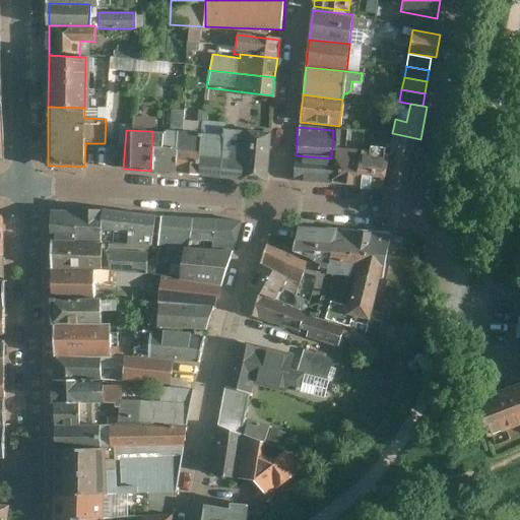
[(216,176),(239,179),(244,132),(220,130),(220,136),(216,176)]
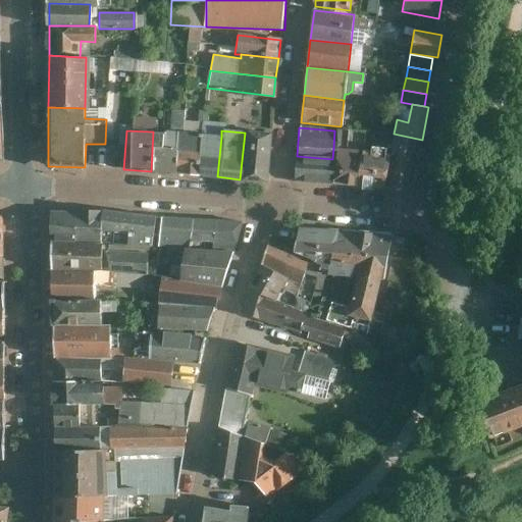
[(151,171),(172,172),(174,133),(153,132),(151,171)]
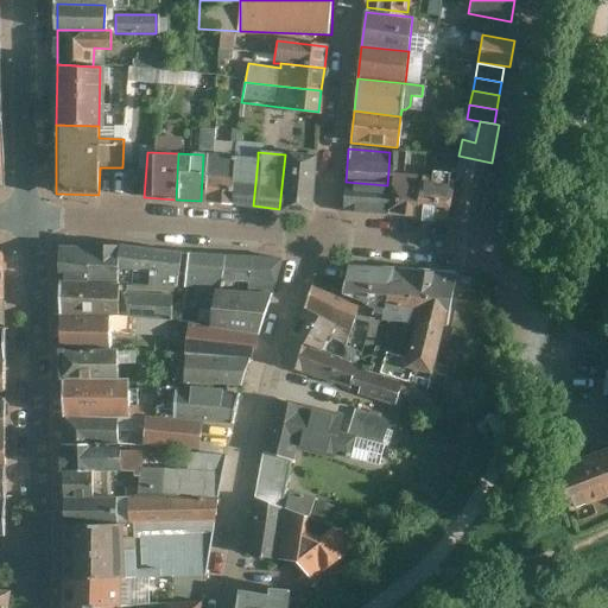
[(227,203),(230,157),(203,154),(201,201),(227,203)]
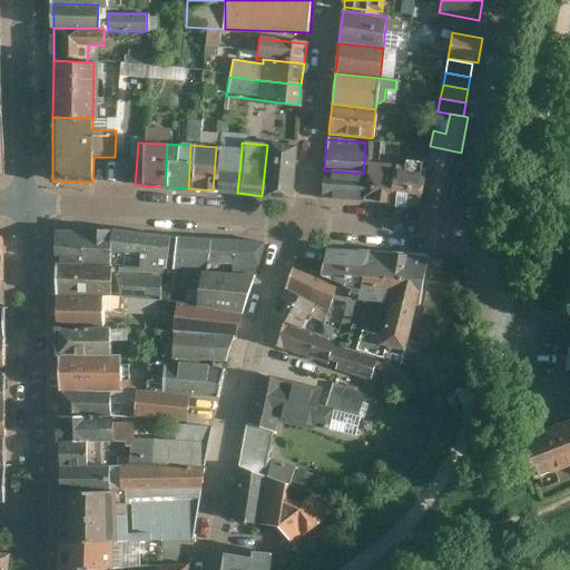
[(291,197),(296,147),(267,145),(262,196),(291,197)]
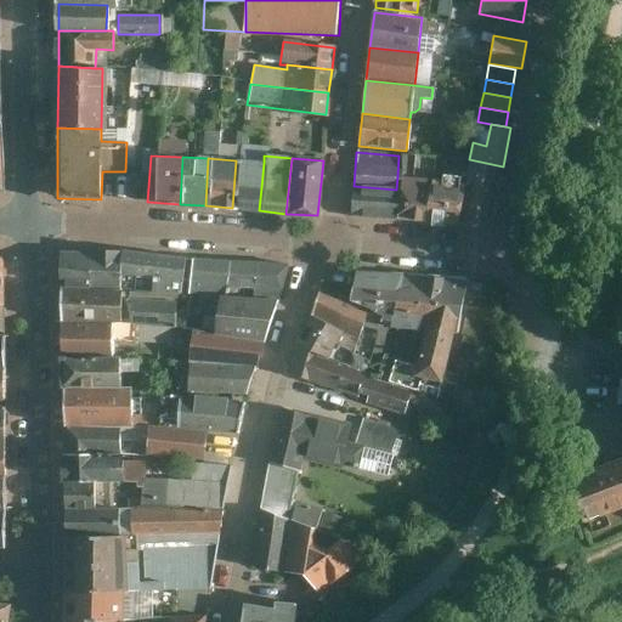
[(490,231),(503,167),(469,159),(464,184),(456,225),(490,231)]
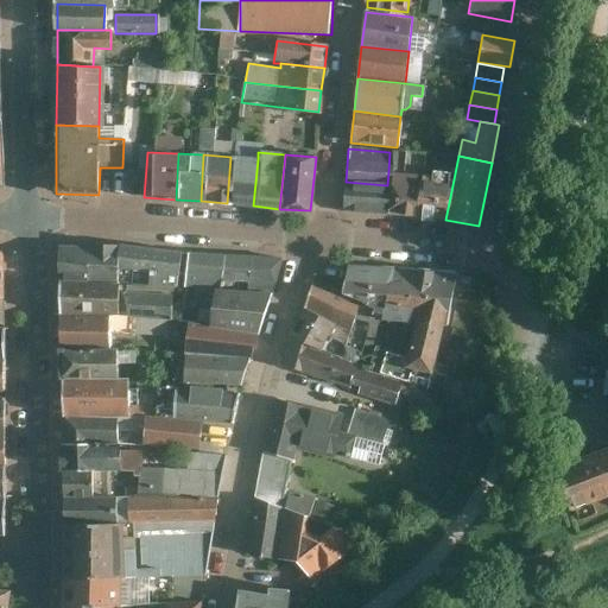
[(227,203),(253,206),(258,159),(230,157),(227,203)]
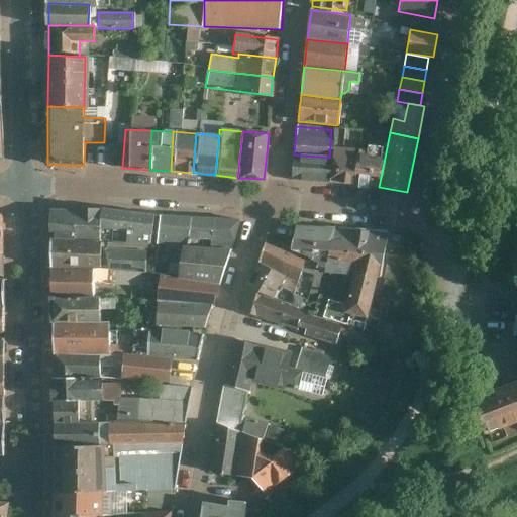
[(379,187),(386,152),(380,151),(381,147),(366,145),(366,149),(356,148),(353,184),(379,187)]
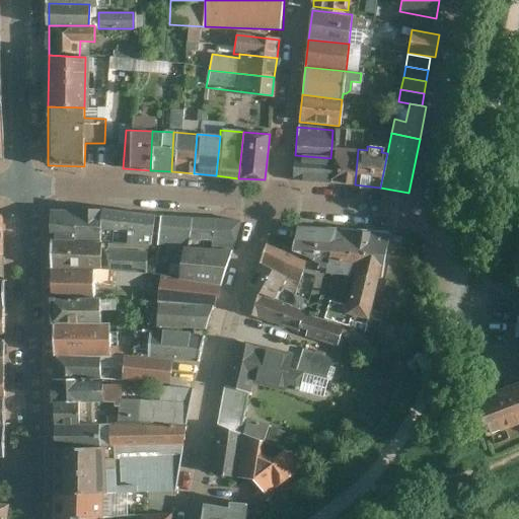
[(355,184),(358,149),(331,147),(330,158),(328,182),(355,184)]
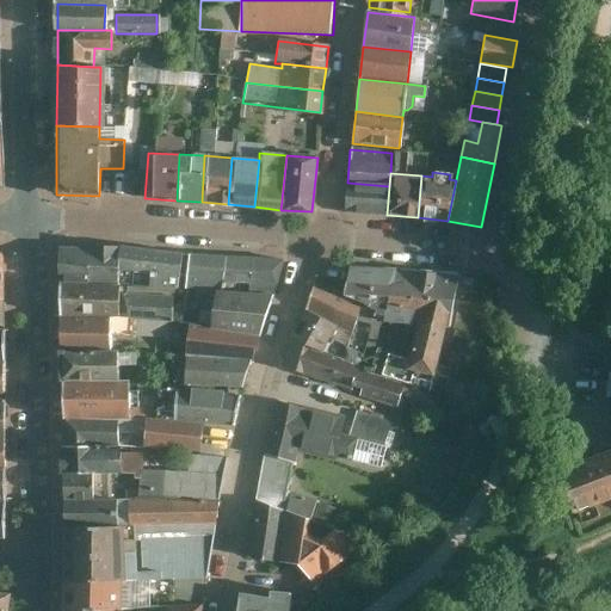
[(389,186),(347,183),(345,213),(387,215),(389,186)]
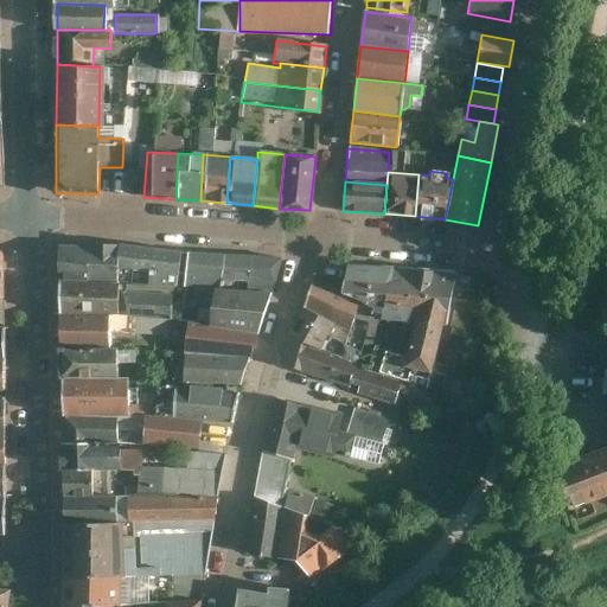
[(115,249),(58,249),(58,286),(114,286),(114,270),(115,249)]
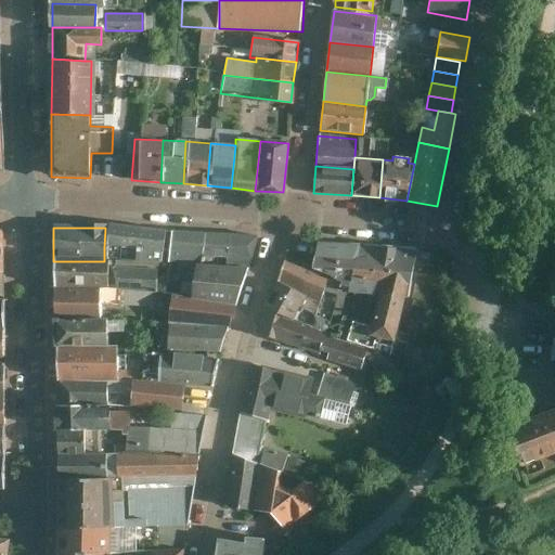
[(164,233),(105,228),(104,247),(162,253),(164,233)]
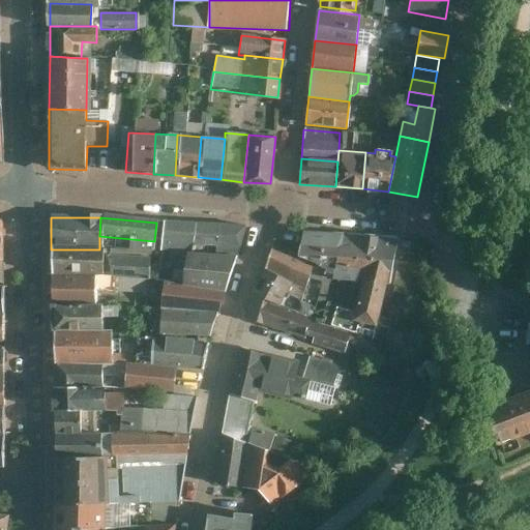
[(190,254),(194,225),(164,223),(162,252),(190,254)]
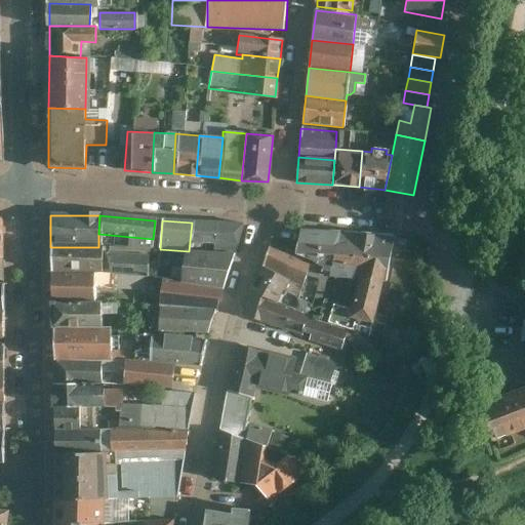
[(211,253),(214,224),(192,223),(189,251),(211,253)]
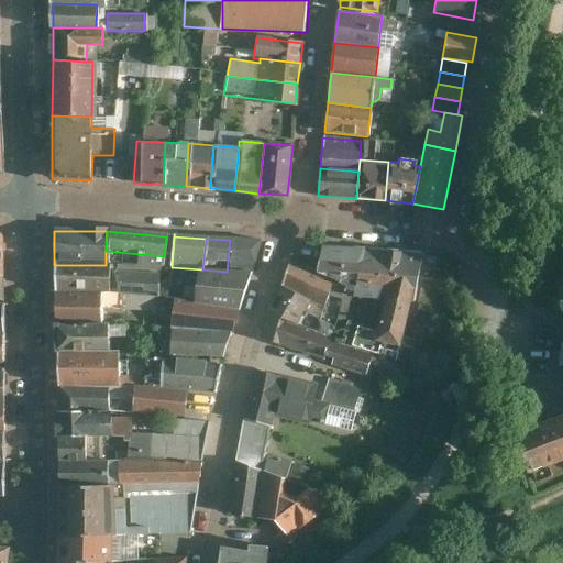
[(227,272),(249,273),(262,241),(230,240),(227,272)]
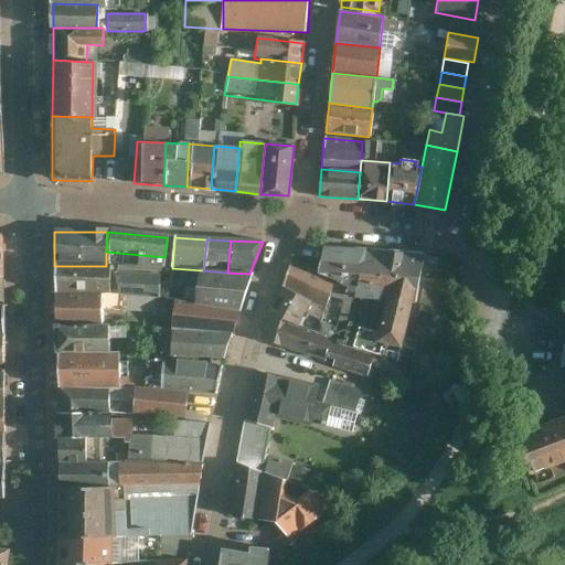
[(428,256),(320,246),(312,274),(334,283),(328,297),(351,302),(352,298),(383,300),(375,329),(349,321),(342,345),(330,342),(324,358),(334,360),(333,365),(370,377),(372,368),(395,374),(400,362),(415,365),(422,341),(404,337),(413,301),(418,304),(428,256)]
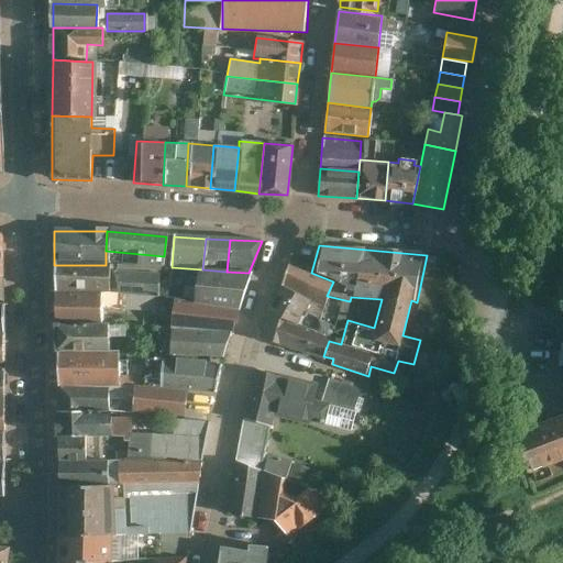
[(294,264),(282,287),(310,299),(322,305),(327,296),(333,282),(311,273),(294,264)]
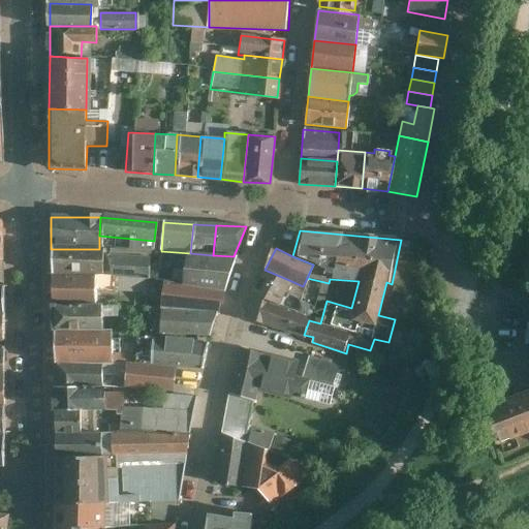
[(99,249),(51,249),(52,275),(95,275),(99,275),(99,249)]
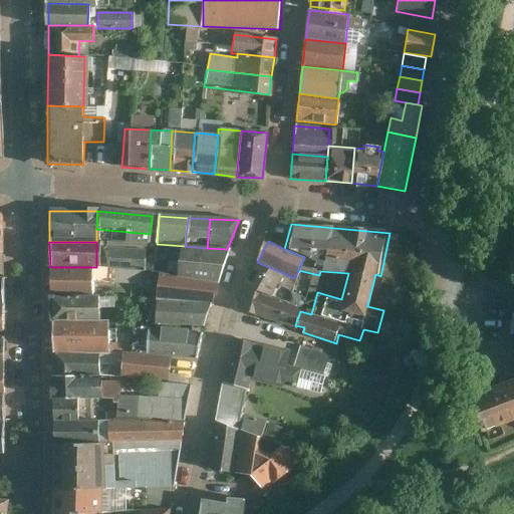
[(153,273),(159,273),(218,278),(227,249),(207,248),(185,246),(157,244),(153,273)]
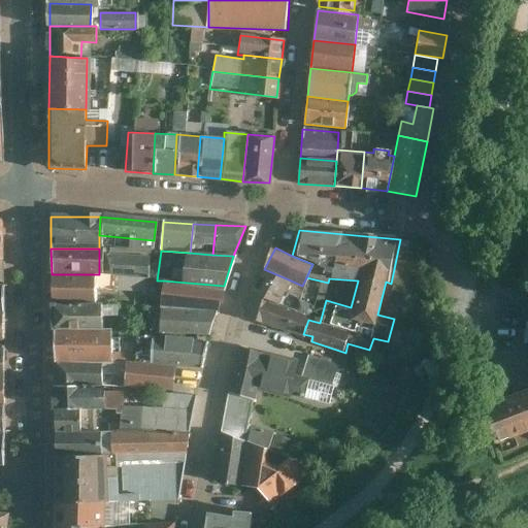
[(146,258),(109,255),(107,275),(145,278),(146,258)]
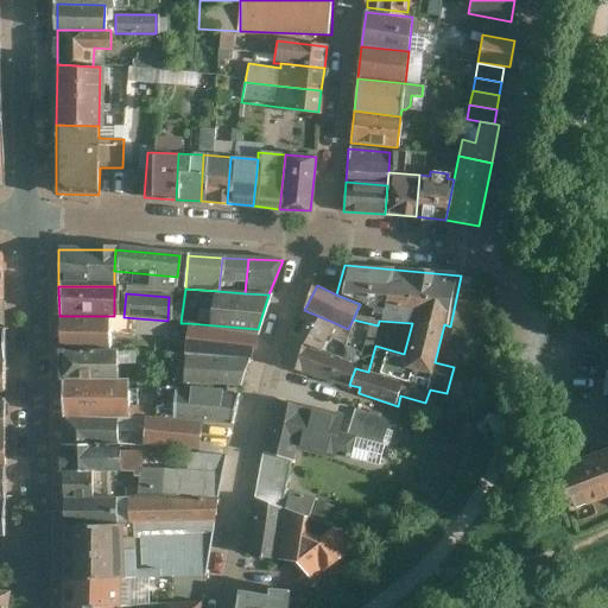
[(335,323),(304,310),(289,337),(321,350),(335,323)]
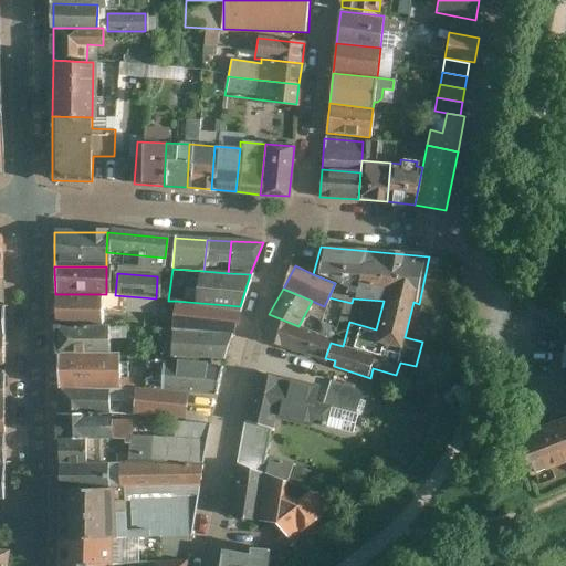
[(102,294),(55,294),(56,325),(102,326),(102,294)]
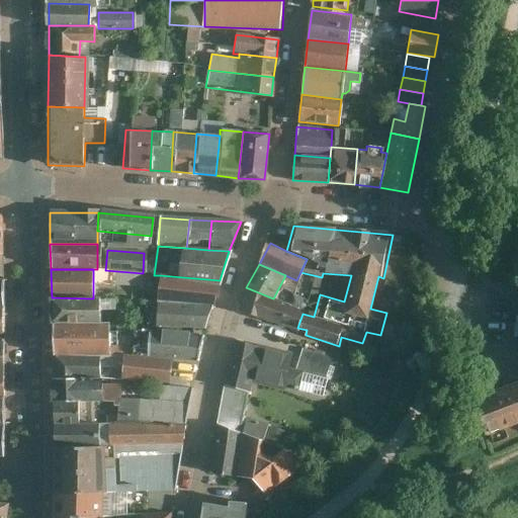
[(158,308),(212,312),(220,280),(160,275),(158,308)]
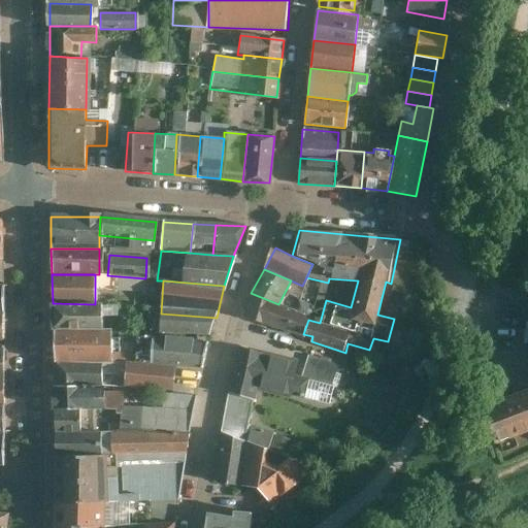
[(278,304),(251,293),(243,318),(302,336),(303,334),(308,320),(309,317),(278,304)]
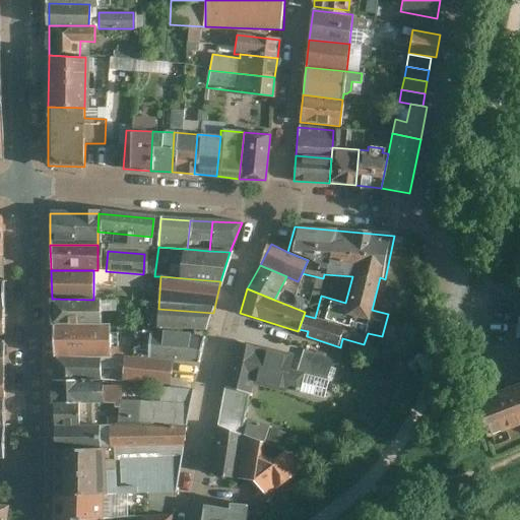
[(93,300),(52,299),(53,324),(99,325),(99,300),(93,300)]
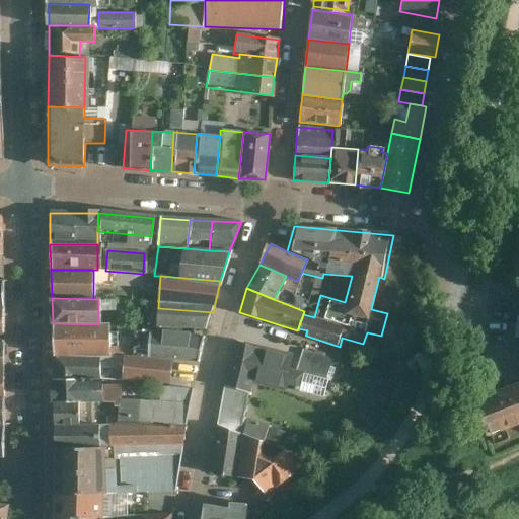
[(158,308),(155,330),(206,335),(213,312),(158,308)]
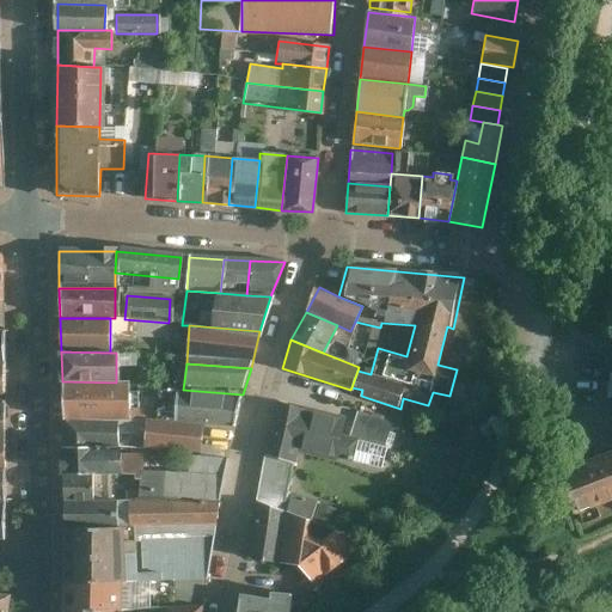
[(611,451),(556,472),(571,514),(611,499),(611,372),(609,372),(605,398),(611,398),(611,451)]
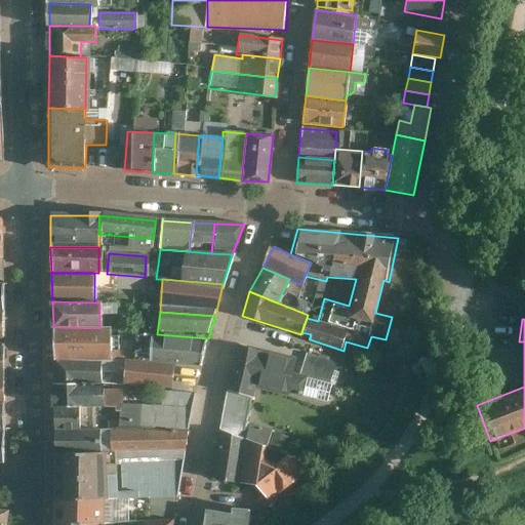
[(99,328),(53,327),(54,360),(101,362),(110,361),(110,327),(99,328)]
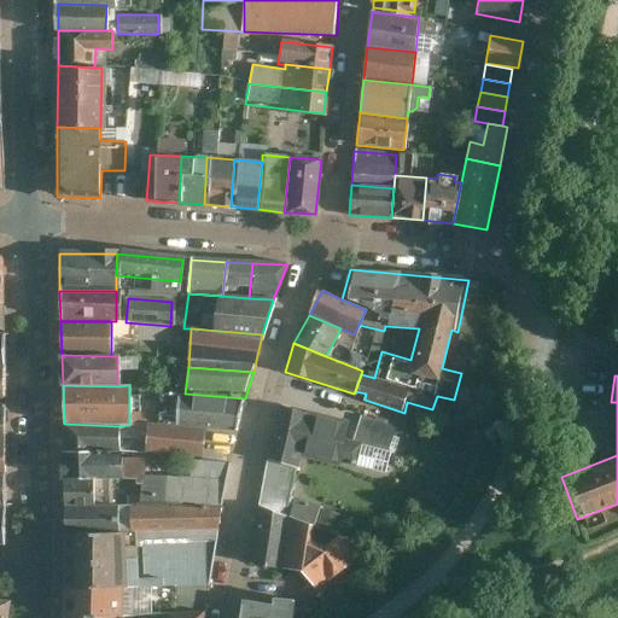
[(179,397),(176,424),(238,431),(240,404),(179,397)]
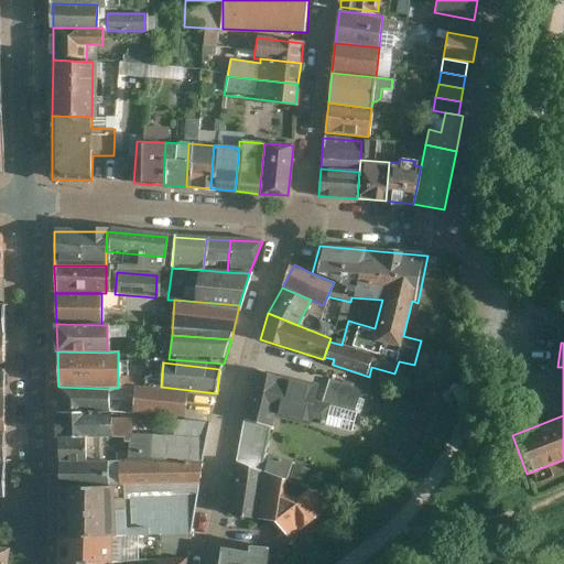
[(318,387),(257,371),(246,422),(269,426),(273,427),(275,415),(353,433),(364,390),(329,379),(321,402),(313,400),(318,387)]
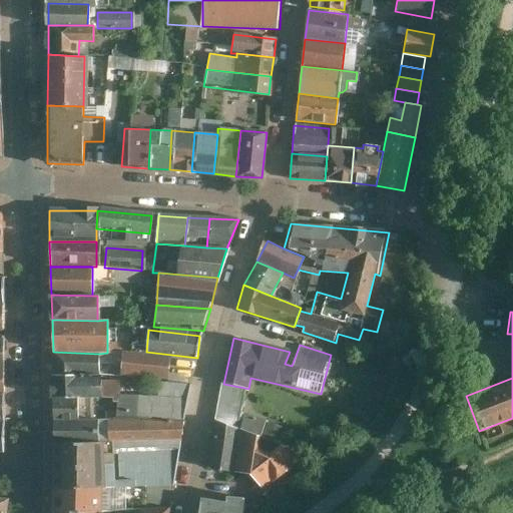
[(98,354),(53,352),(54,376),(98,377),(98,354)]
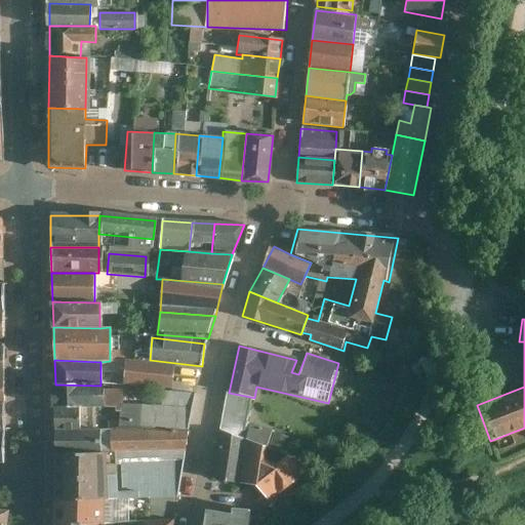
[(173,365),(122,361),(120,384),(171,388),(173,365)]
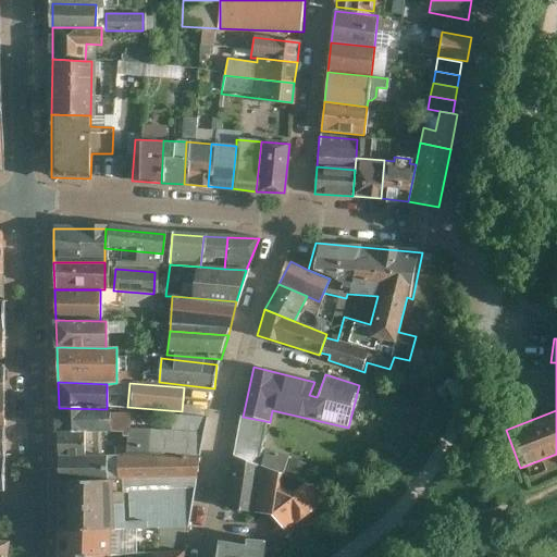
[(107,409),(59,408),(59,432),(98,433),(108,433),(107,409)]
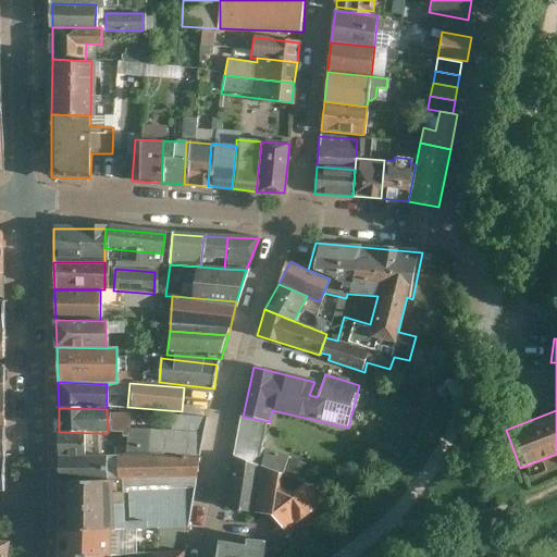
[(170,416),(170,431),(205,433),(208,418),(170,416)]
